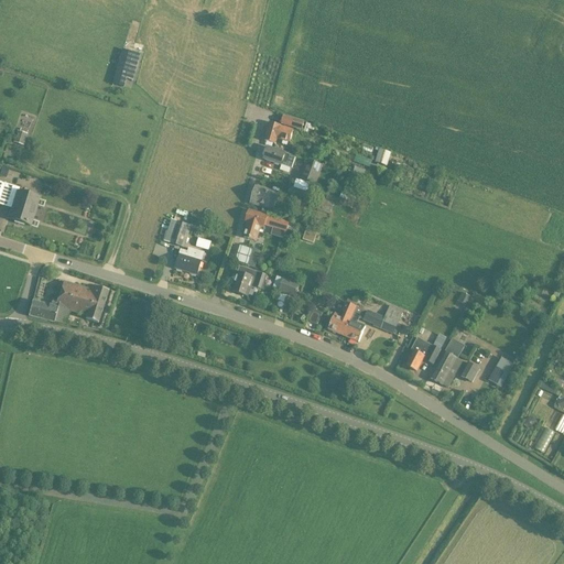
[(140,55),(122,50),(117,71),(112,85),(125,88),(127,79),(133,82),(136,71),(140,55)]
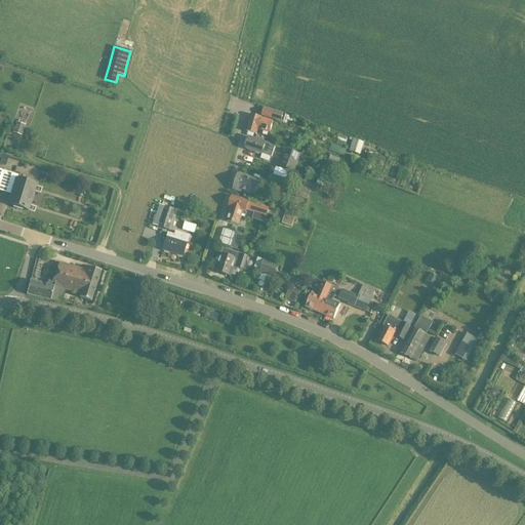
[(274,111),(264,108),(261,116),(271,119),(272,118),(281,121),(283,114),(274,111)]
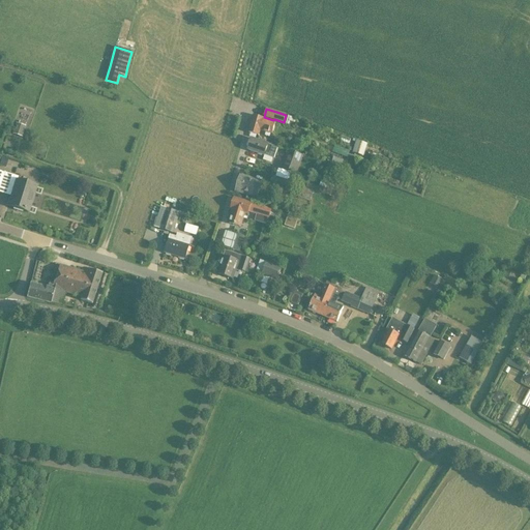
[(271,134),(275,122),(254,116),(248,133),(259,136),(260,130),(271,134)]
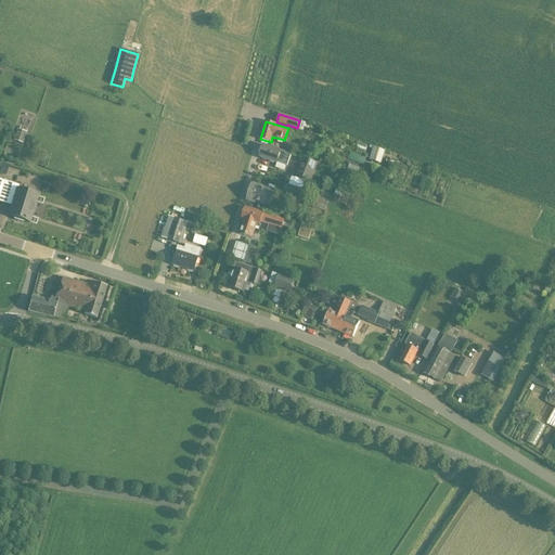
[(301,123),(299,130),(302,131),(304,128),(308,129),(310,125),(301,123)]
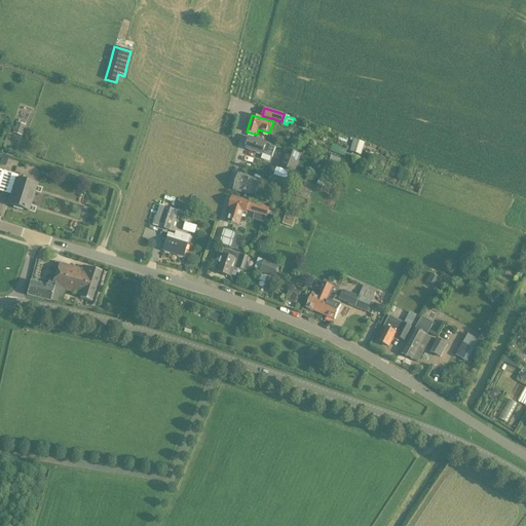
[(25,126),(25,125),(26,122),(20,120),(19,123),(15,122),(12,134),(22,137),(25,126)]
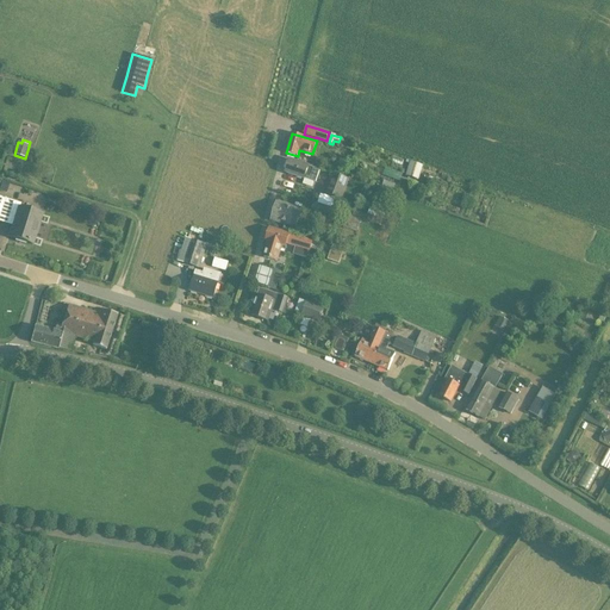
[(303,179),(316,182),(319,170),(307,167),(290,161),(286,173),(303,179)]
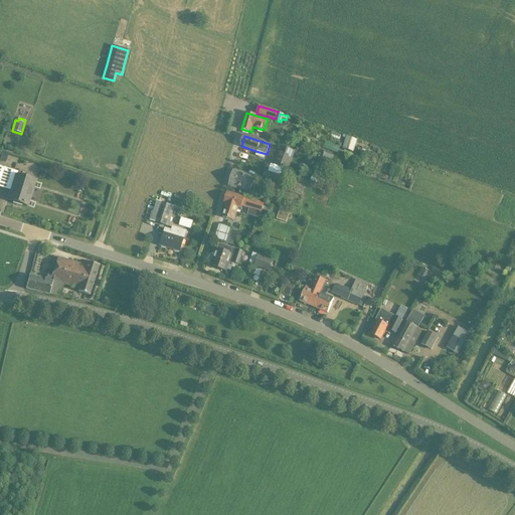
[(342,148),(353,152),(357,140),(346,136),(342,148)]
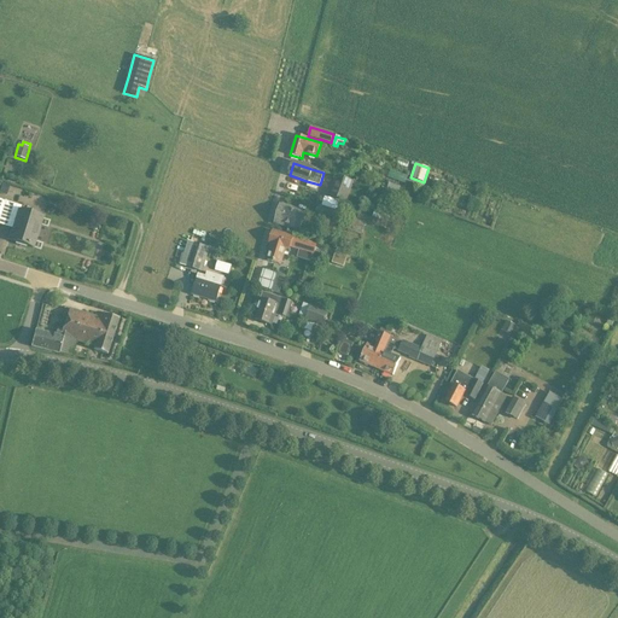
[(337,176),(328,197),(347,203),(354,182),(337,176)]
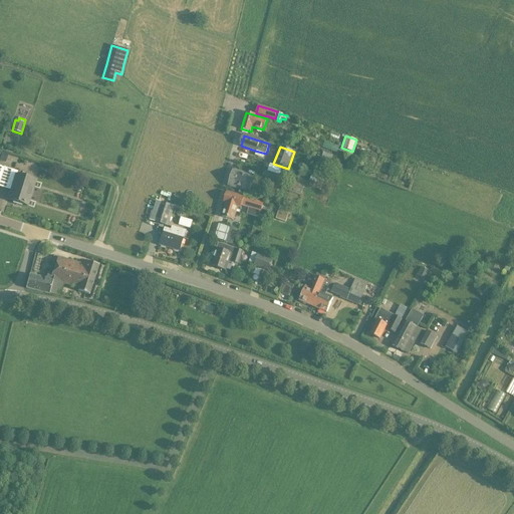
[(323,153),(321,161),(330,164),(333,156),(323,153)]
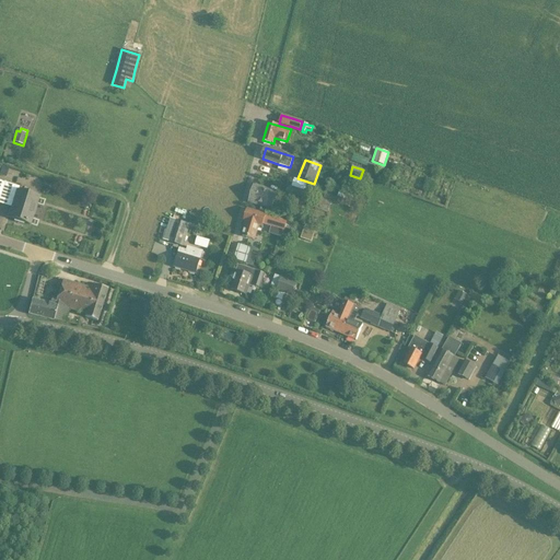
[(33,213),(34,214),(36,207),(35,207),(38,197),(18,190),(19,187),(3,183),(0,195),(0,203),(12,208),(9,217),(13,219),(14,221),(24,224),(25,222),(30,223),(33,213)]
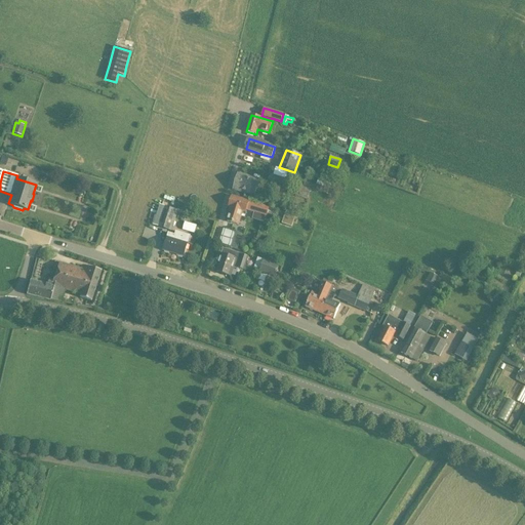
[(258,179),(239,173),(234,190),(254,196),(258,179)]
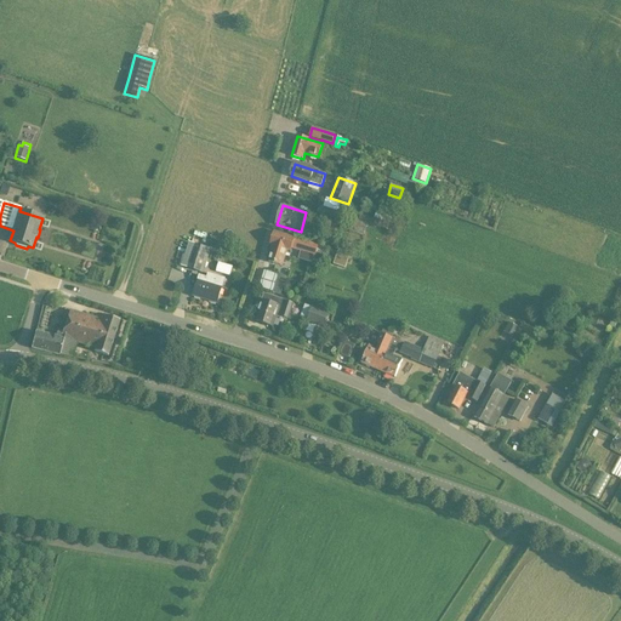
[(340,215),(319,208),(315,218),(336,226),(340,215)]
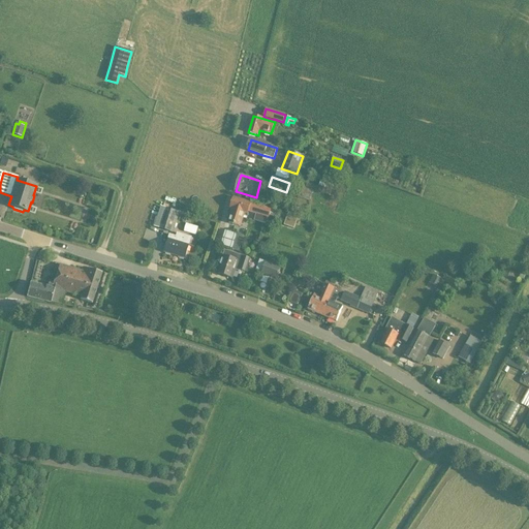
[(309,201),(312,191),(301,187),(298,197),(309,201)]
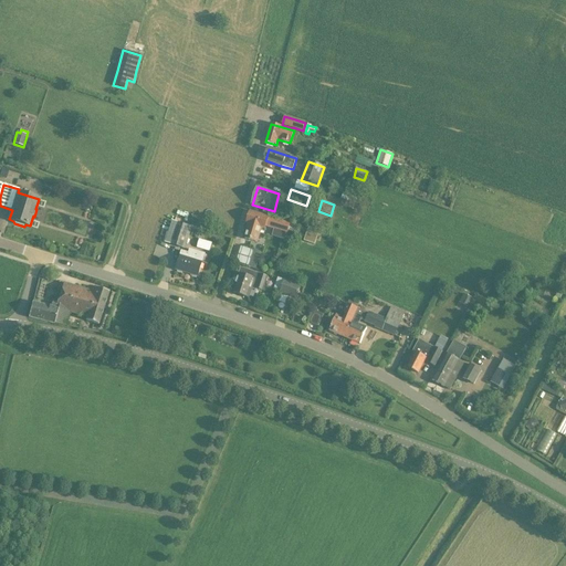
[(268,229),(268,227),(280,231),(286,233),(290,224),(283,221),(268,216),(268,218),(250,212),(247,222),(249,223),(243,239),(257,243),(262,229),(265,230),(265,229),(268,229)]
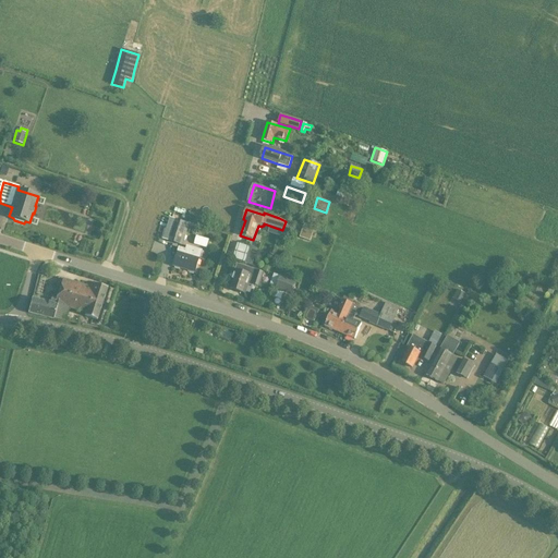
[(182,245),(189,225),(168,218),(161,239),(182,245)]
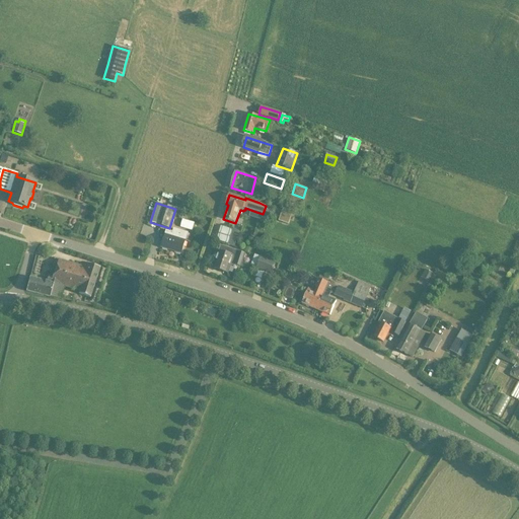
[(289,224),(292,216),(282,212),(279,221),(289,224)]
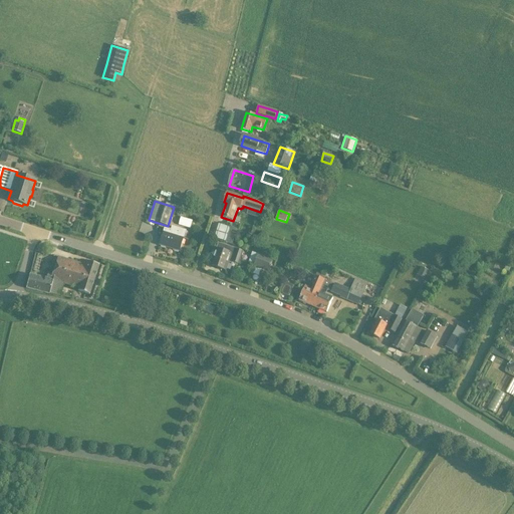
[(192,229),(194,220),(181,218),(179,226),(192,229)]
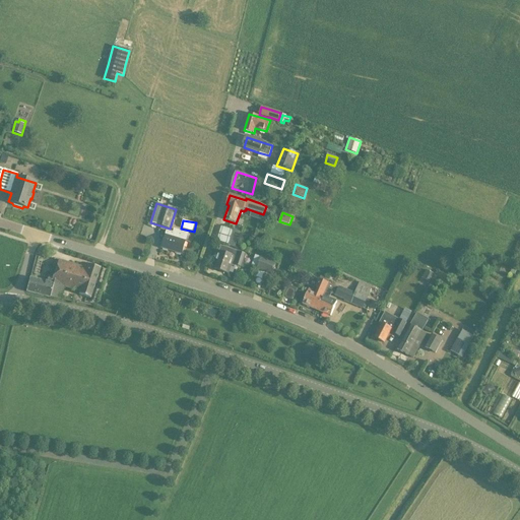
[(161,248),(182,254),(186,242),(166,235),(161,248)]
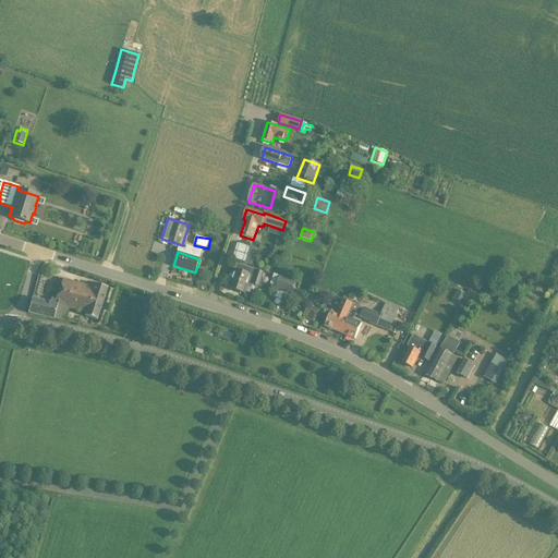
[(247,268),(247,267),(238,264),(235,270),(230,289),(245,294),(249,286),(253,288),(253,286),(259,288),(264,274),(247,268)]
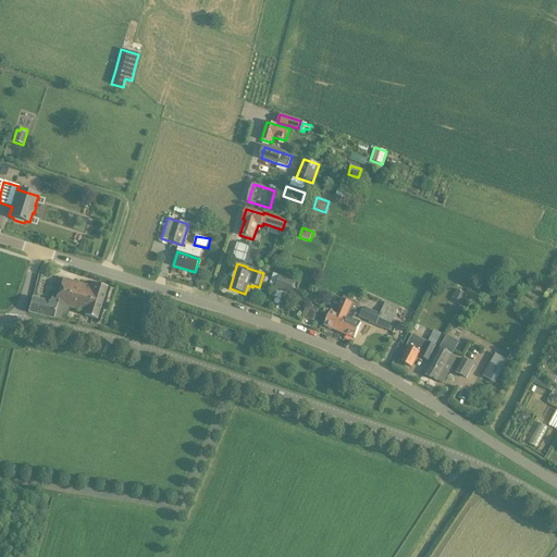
[(279,276),(273,274),(269,285),(275,287),(274,288),(289,294),(295,281),(281,275),(280,275),(279,276)]
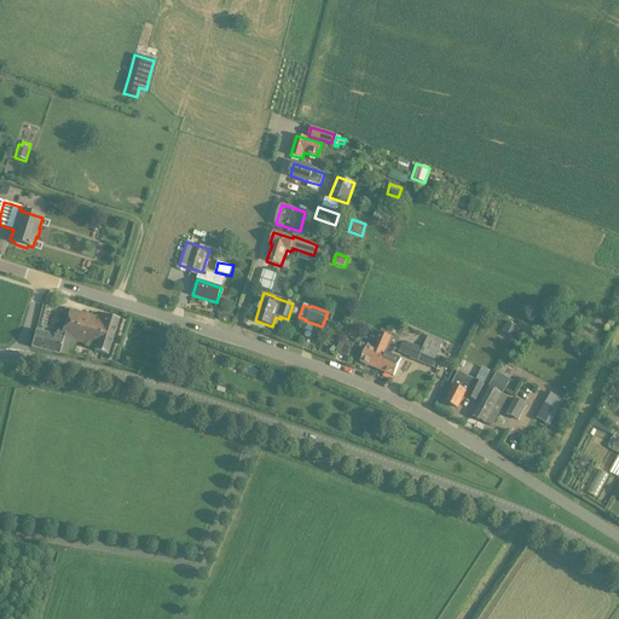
[(96,317),(70,310),(63,331),(57,330),(56,335),(62,336),(62,337),(35,331),(32,347),(71,357),(76,341),(96,347),(94,351),(108,354),(119,319),(97,313),(96,317)]
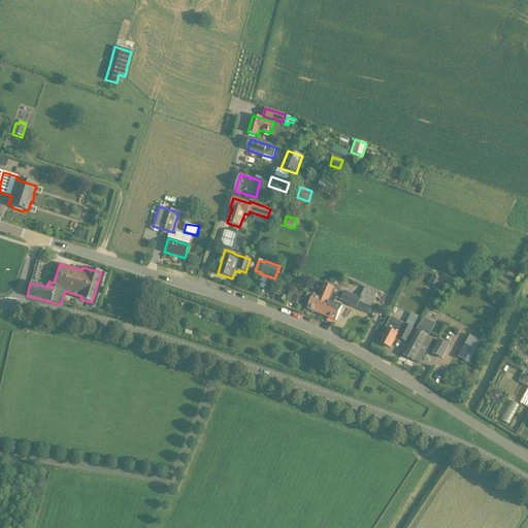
[(307,309),(322,316),(333,288),(335,285),(326,281),(321,292),(325,294),(323,298),(314,294),(307,309)]
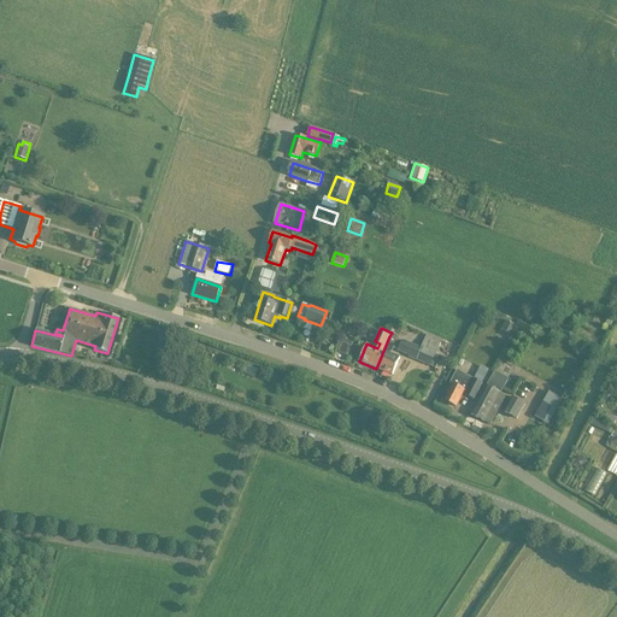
[(416,360),(430,366),(433,359),(434,359),(441,341),(427,334),(421,347),(401,340),(397,351),(409,356),(409,357),(416,360)]
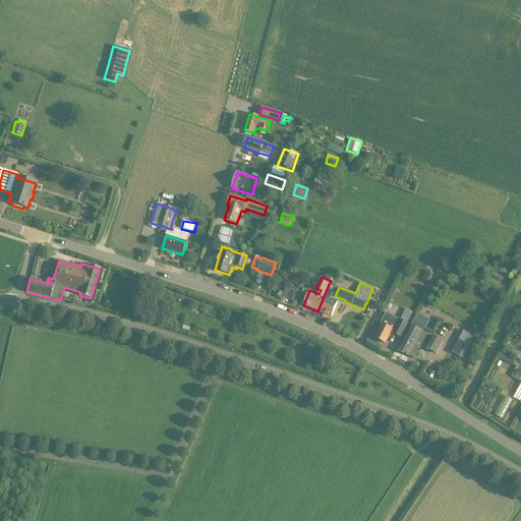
[(336,287),(329,284),(317,311),(332,316),(338,302),(330,299),(336,287)]
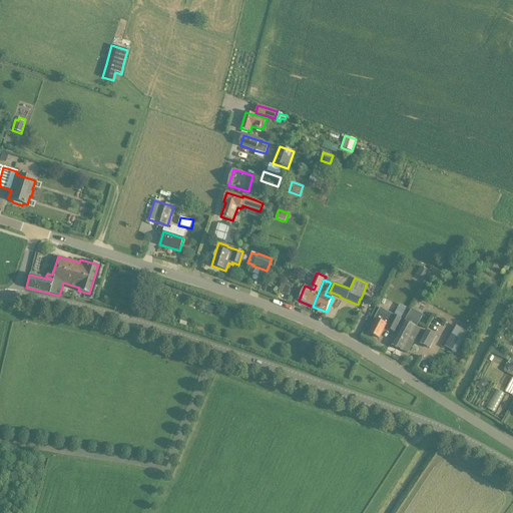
[(294,286),(284,282),(280,292),(289,296),(294,286)]
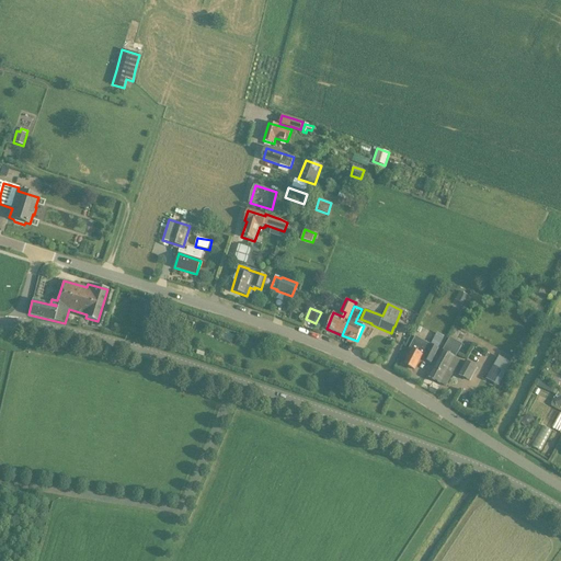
[(404,365),(415,370),(421,358),(423,359),(431,364),(438,348),(431,344),(415,336),(409,348),(411,351),(404,365)]
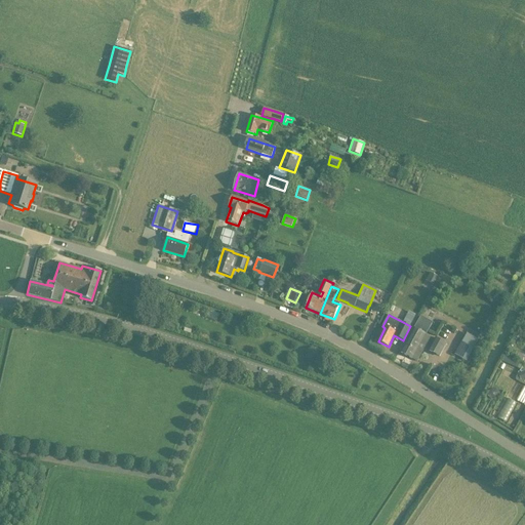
[(412,359),(417,361),(423,350),(418,348),(421,342),(426,334),(414,328),(409,336),(401,353),(412,359)]
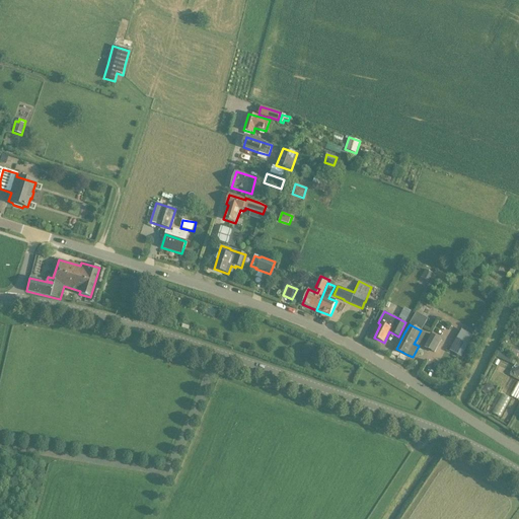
[(507,336),(511,338),(515,339),(517,334),(513,331),(516,326),(512,324),(507,336)]
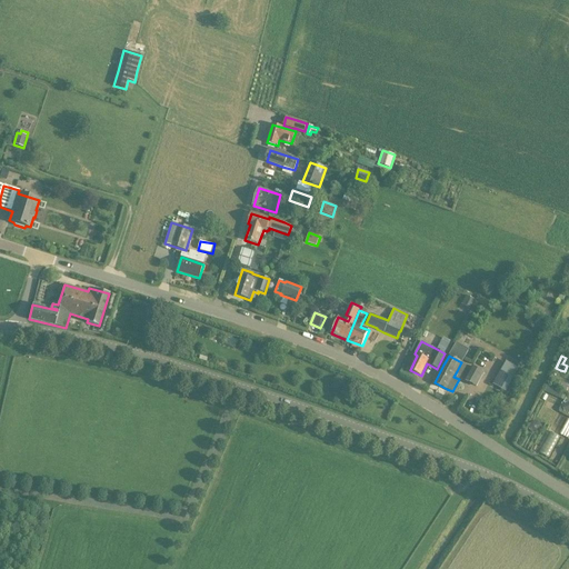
[(492,385),(507,390),(516,366),(502,361),(492,385)]
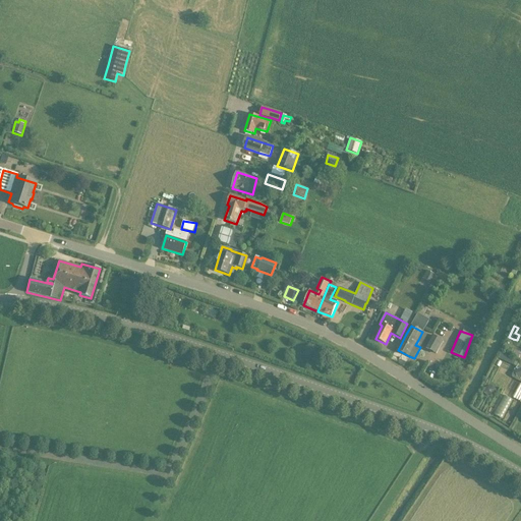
[(432,336),(424,348),(437,355),(444,342),(432,336)]
